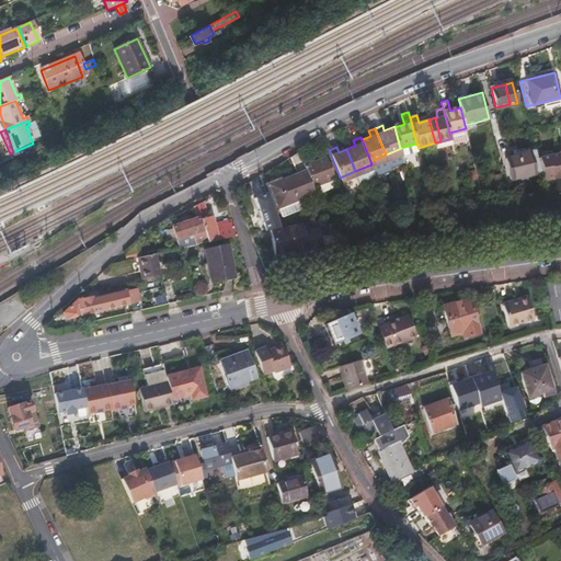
[(538,157),(544,179),(552,176),(553,179),(560,176),(560,149),(558,150),(559,152),(538,157)]
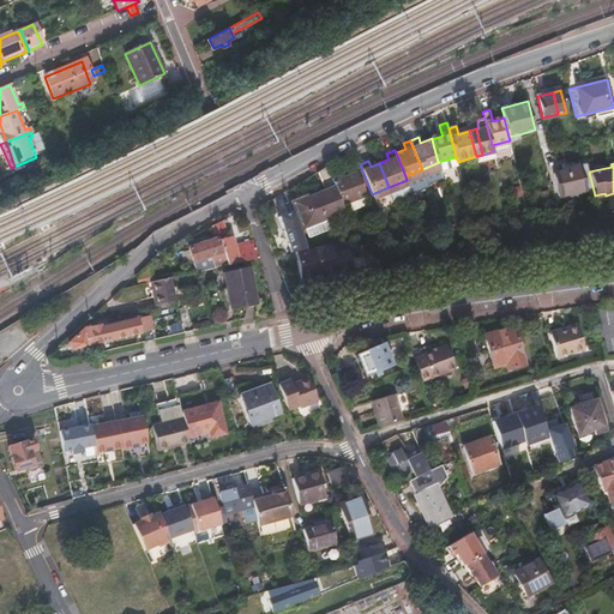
[(572,168),(578,191),(585,190),(581,167),(572,168)]
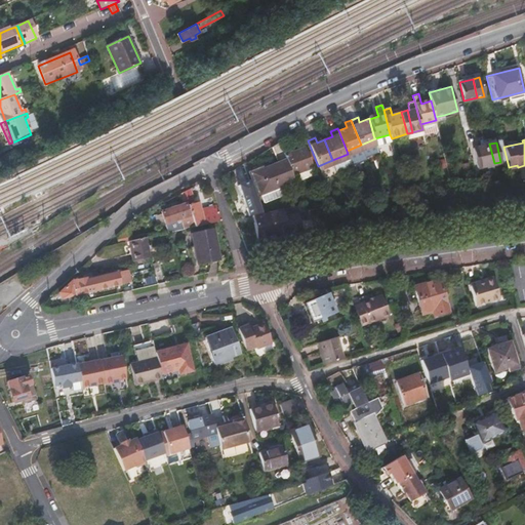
[(478,167),(494,163),(489,144),(484,145),(474,147),(478,167)]
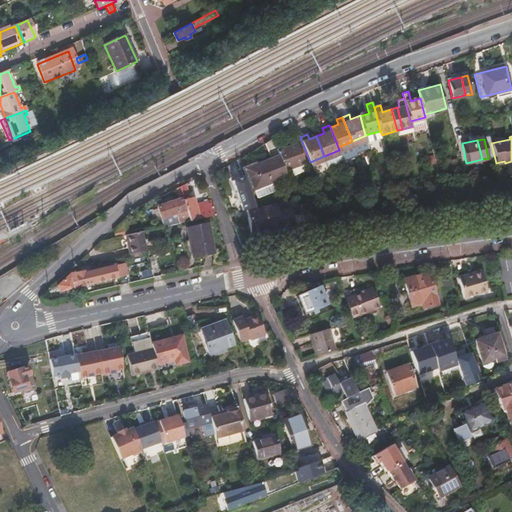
[(278,156),(283,171),(304,163),(297,145),(276,152),(278,156)]
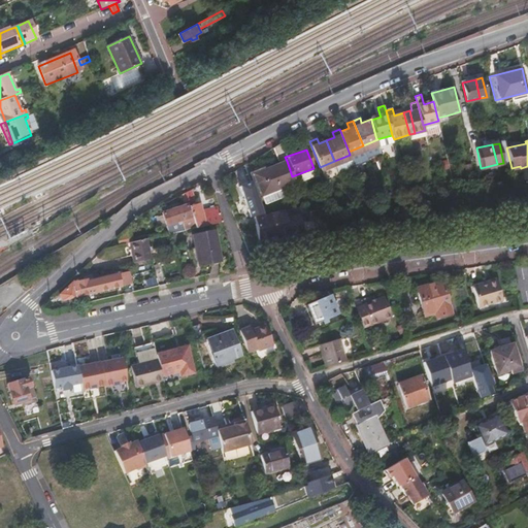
[(261,195),(295,183),(292,176),(287,161),(254,174),(261,195)]
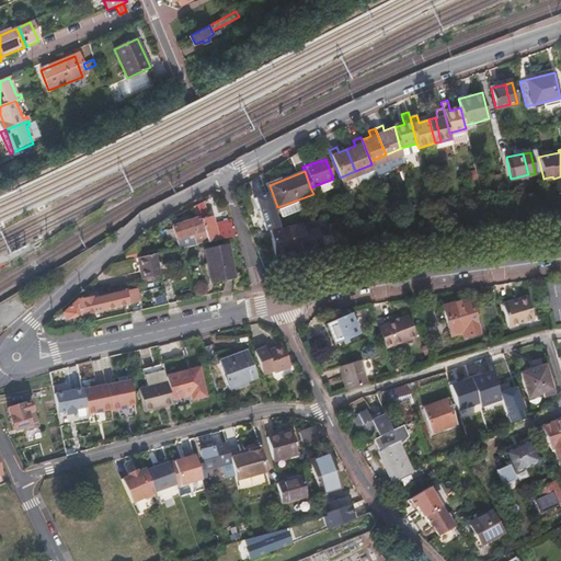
[(240,235),(235,218),(217,222),(214,210),(202,214),(207,229),(210,241),(240,235)]
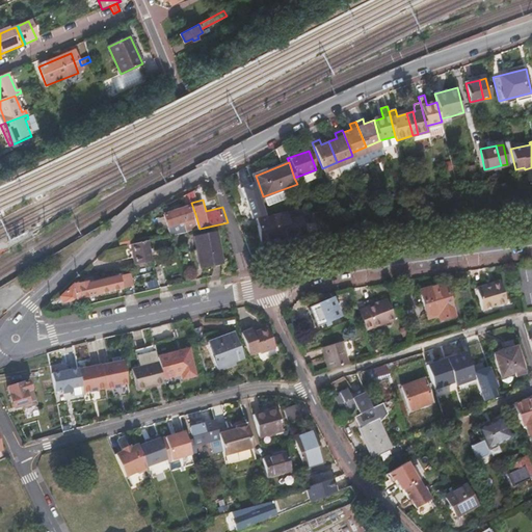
[(200,229),(196,217),(194,218),(191,207),(167,214),(170,227),(188,221),(190,232),(200,229)]
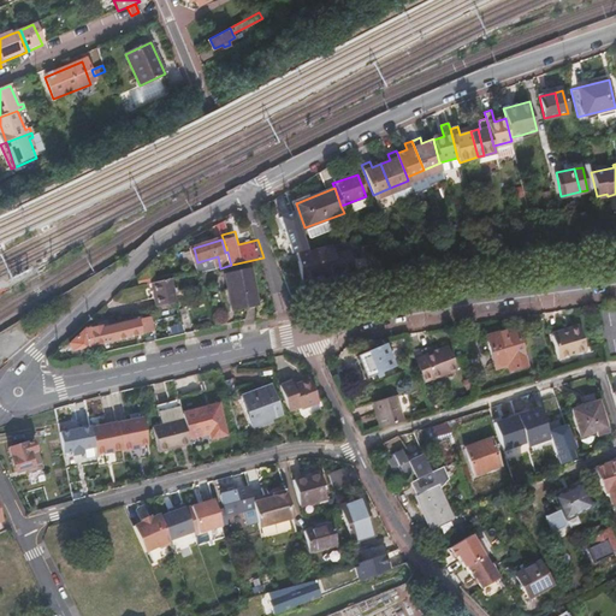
[(307,253),(306,250),(295,253),(301,280),(336,272),(336,274),(353,270),(349,250),(332,254),(331,249),(307,253)]
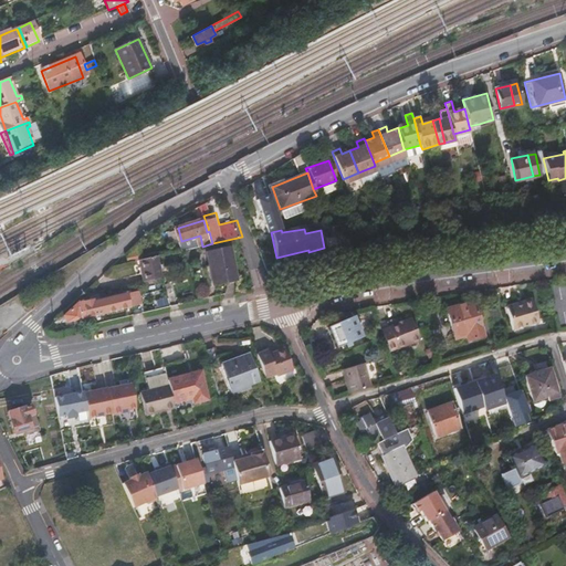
[(343,252),(352,249),(346,234),(338,238),(343,252)]
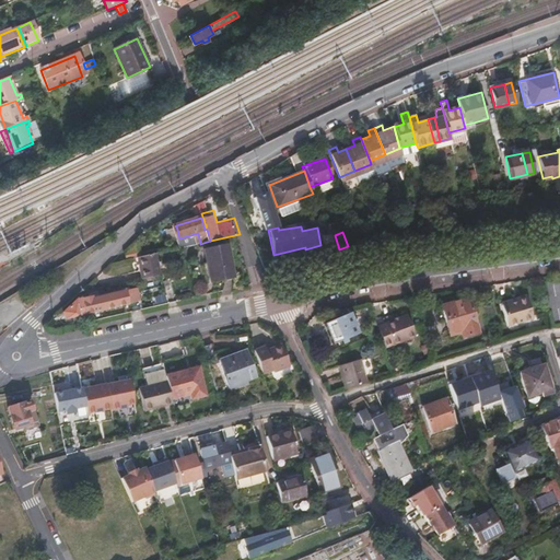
[(218,280),(238,276),(232,244),(208,249),(211,260),(213,260),(218,280)]
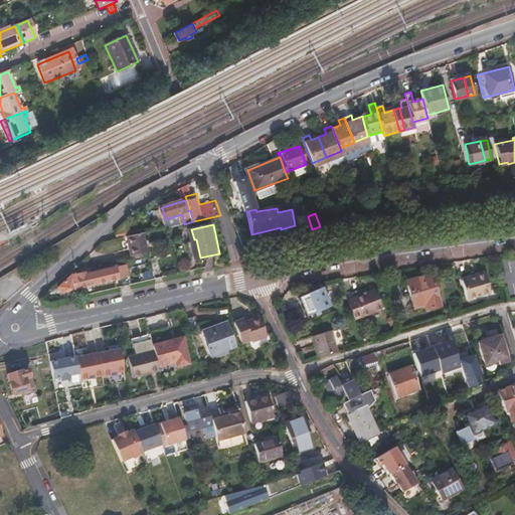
[(166,228),(150,231),(154,252),(171,248),(169,241),(167,233),(166,228)]
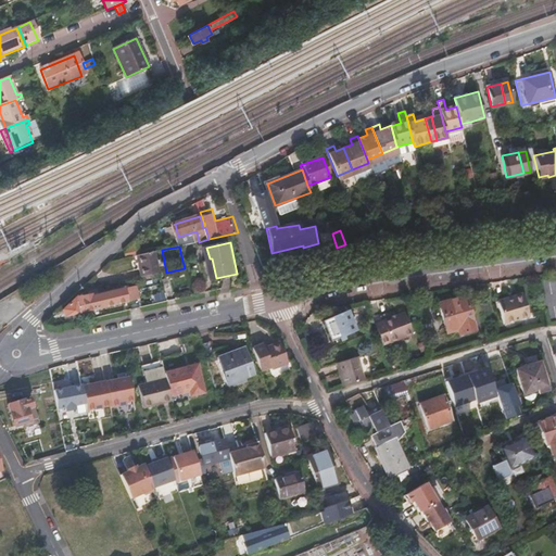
[(140,276),(160,273),(156,250),(136,253),(140,276)]
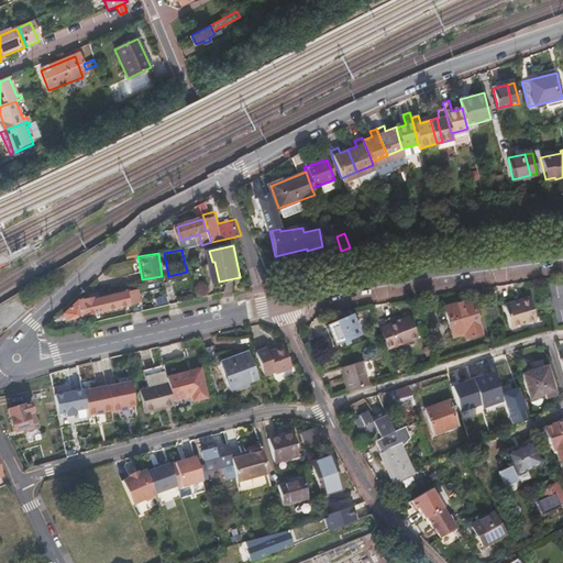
[(98,296),(81,299),(86,317),(121,308),(129,307),(125,295),(106,298),(105,293),(97,294),(98,296)]
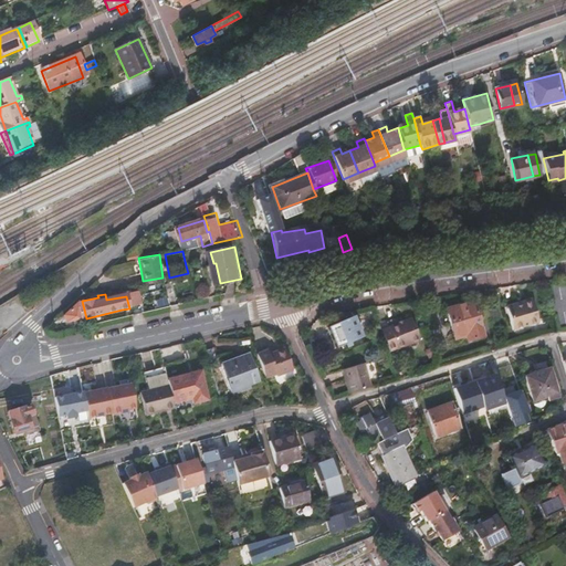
[(140,306),(138,294),(126,296),(129,308),(140,306)]
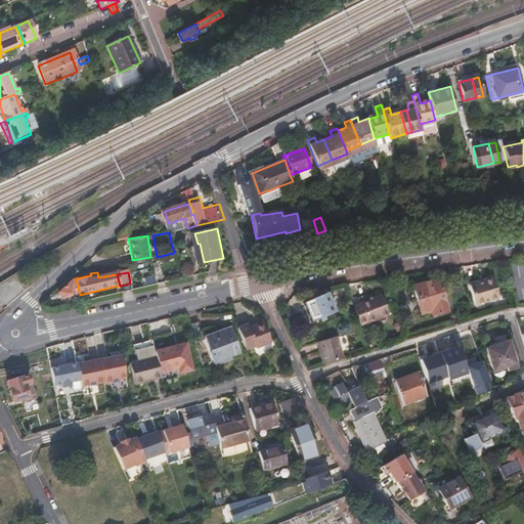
[(480,281),(485,301),(498,298),(492,276),(482,278),(483,281),(480,281)]
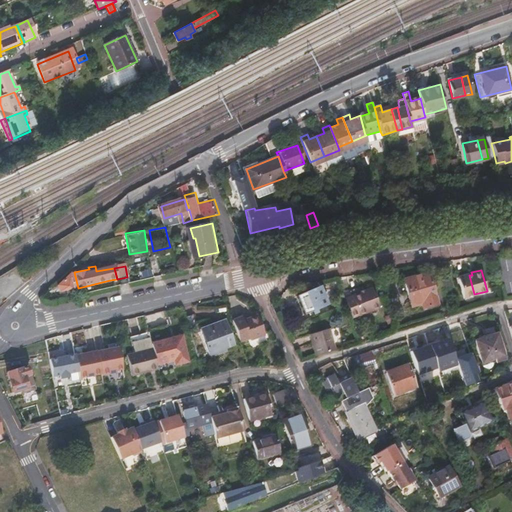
[(78,288),(74,272),(72,273),(63,283),(65,291),(78,288)]
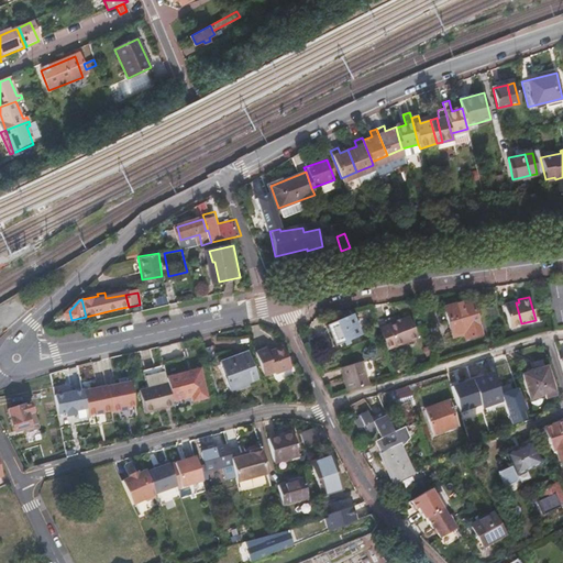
[(471,300),(444,307),(452,335),(452,337),(464,333),(468,332),(470,337),(482,333),(482,332),(481,333),(471,300)]
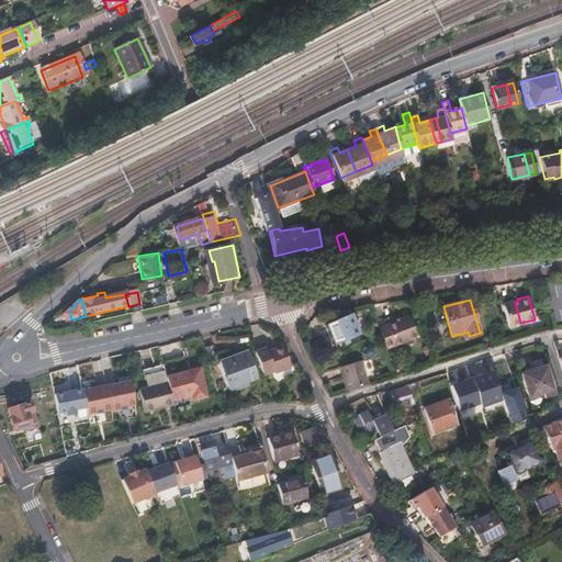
[(508,326),(520,323),(515,302),(503,305),(508,326)]
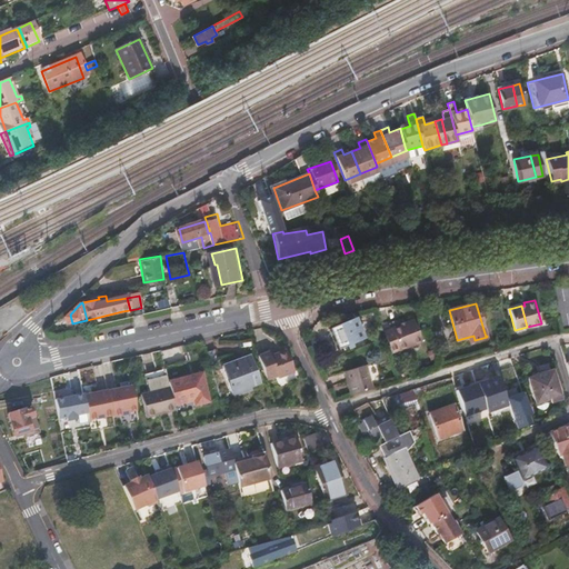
[(356,317),(330,328),(338,348),(363,337),(356,317)]
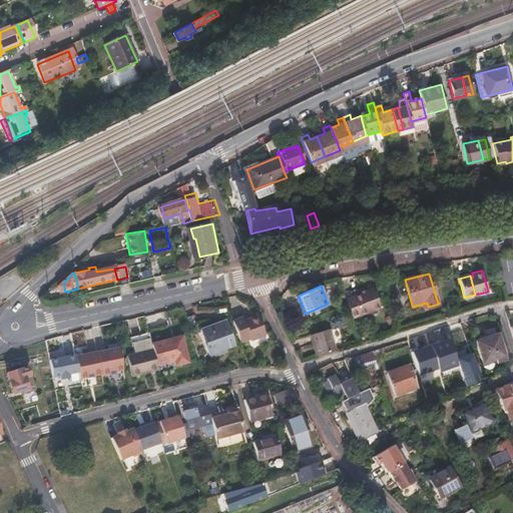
[(351,292),(344,295),(348,304),(355,301),(375,293),(372,286),(365,289),(364,286),(351,291),(351,292)]
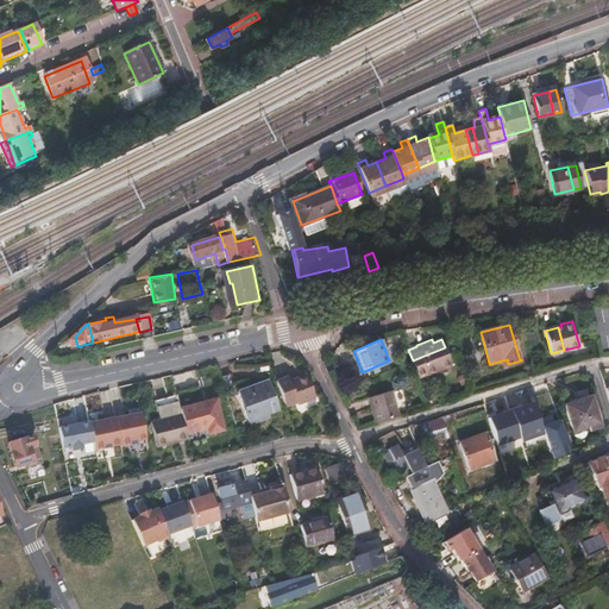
[(421,357),(413,360),(419,376),(427,372),(428,374),(451,363),(445,347),(421,357)]
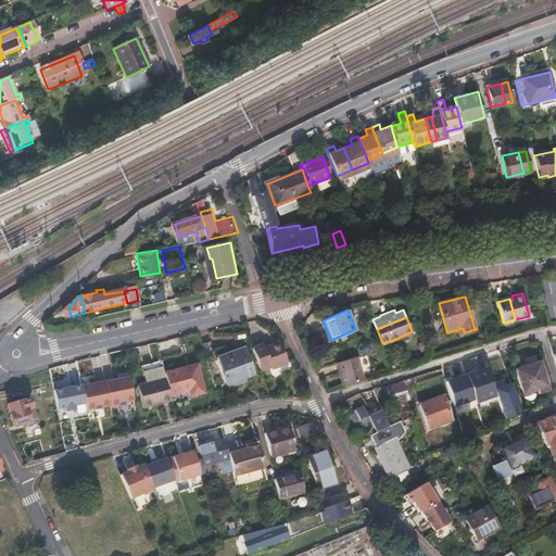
[(266,344),(261,346),(255,349),(263,371),(268,369),(275,367),(275,369),(291,364),(285,344),(268,350),(266,344)]
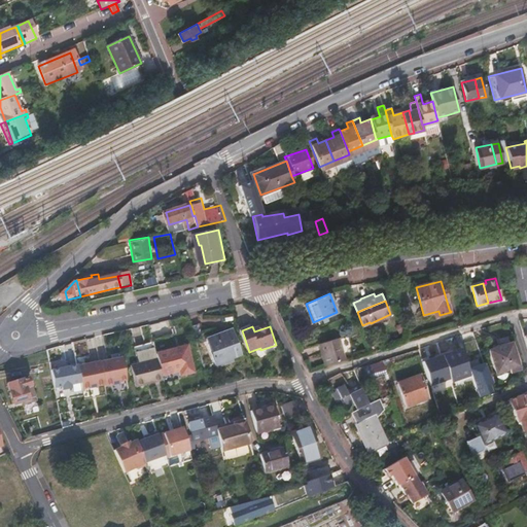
[(238,364),(248,361),(241,335),(214,343),(221,370),(233,366),(232,362),(237,360),(238,364)]
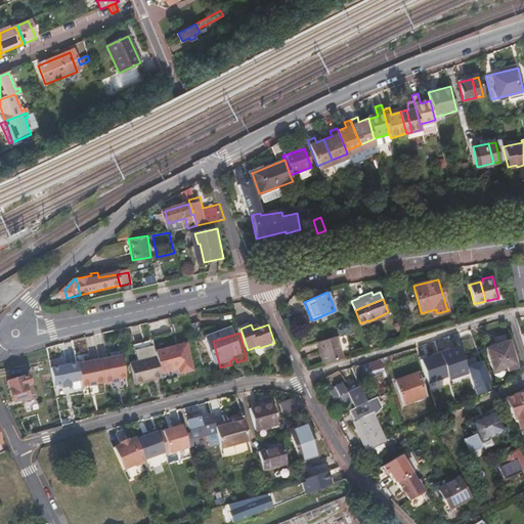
[(331,361),(351,355),(343,334),(323,341),(331,361)]
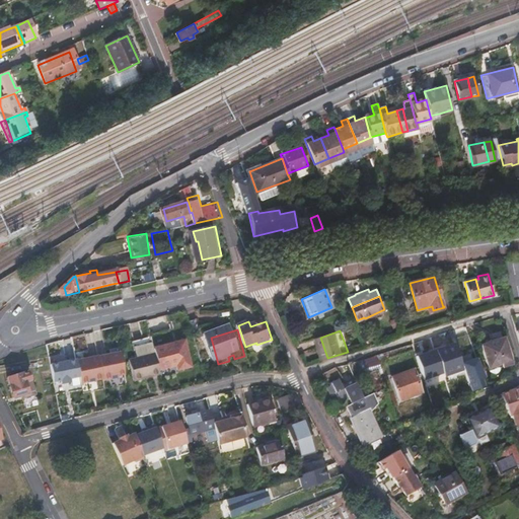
[(510,365),(504,338),(480,343),(487,370),(489,369),(490,372),(491,373),(493,373),(495,373),(497,372),(498,371),(499,370),(499,368),(498,364),(501,363),(501,367),(510,365)]
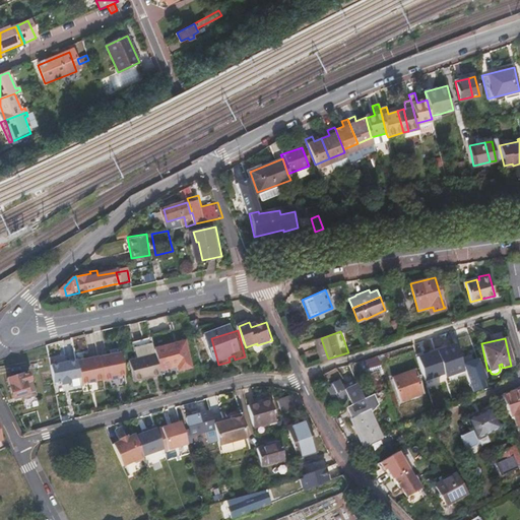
[(161,371),(157,354),(156,349),(154,341),(128,347),(131,362),(136,381),(163,375),(161,371)]
